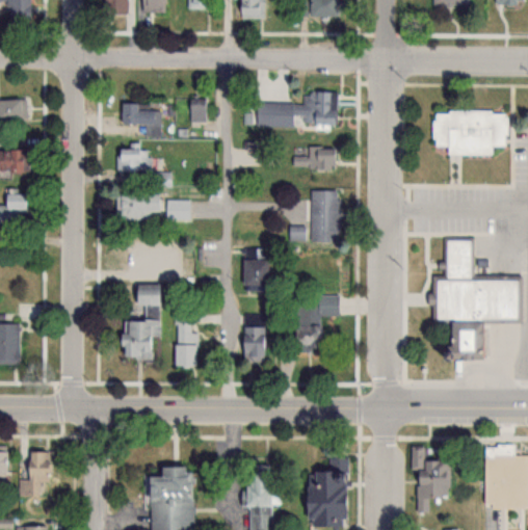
[(32,21),(31,0),(0,0),(0,3),(10,4),(10,21),(32,21)]
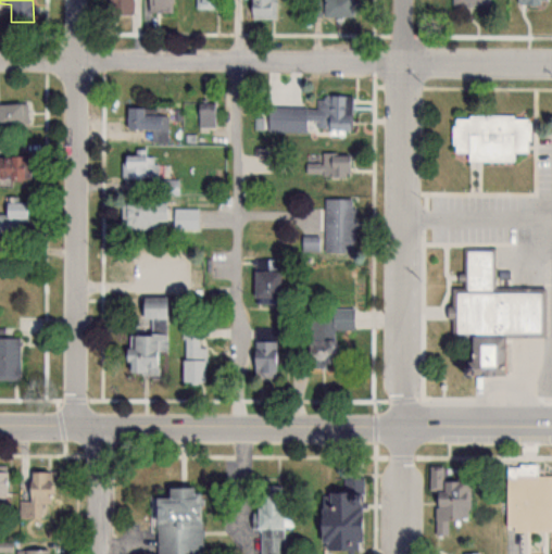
[(356,21),(355,0),(320,0),(321,21),(356,21)]
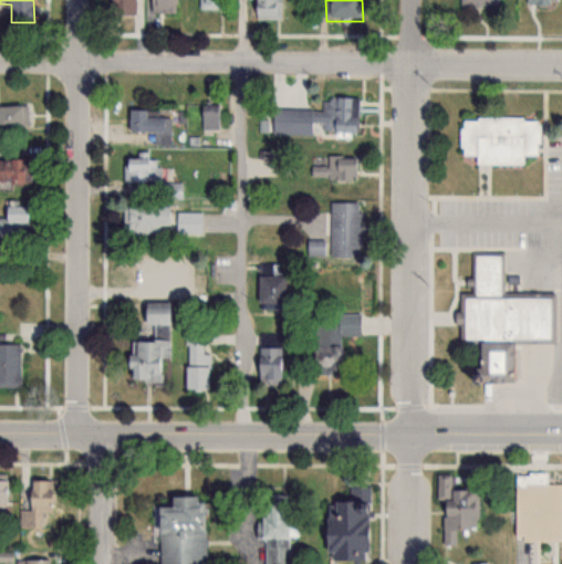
[(274,110),(274,122),(263,122),(263,135),(356,138),(357,100),(328,98),(328,112),(274,110)]
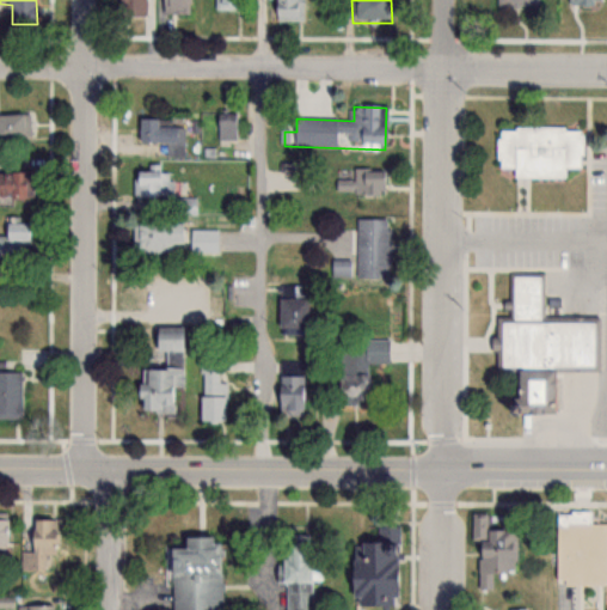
[(0,114),(0,139),(35,139),(35,115),(0,114)]
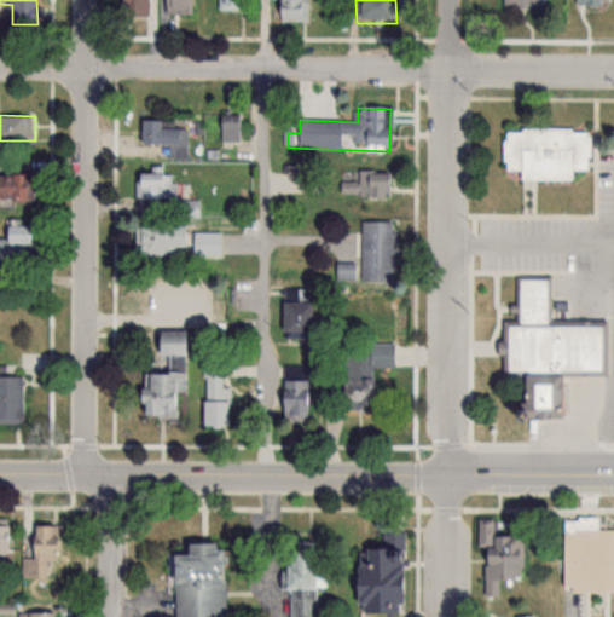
[(244,143),(244,116),(224,116),(224,143),(244,143)]
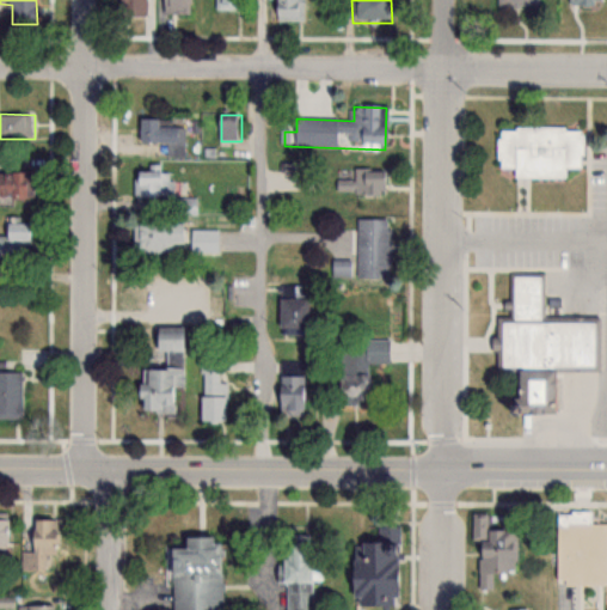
[(176,121),(141,121),(141,144),(186,144),(186,128),(176,128),(176,121)]
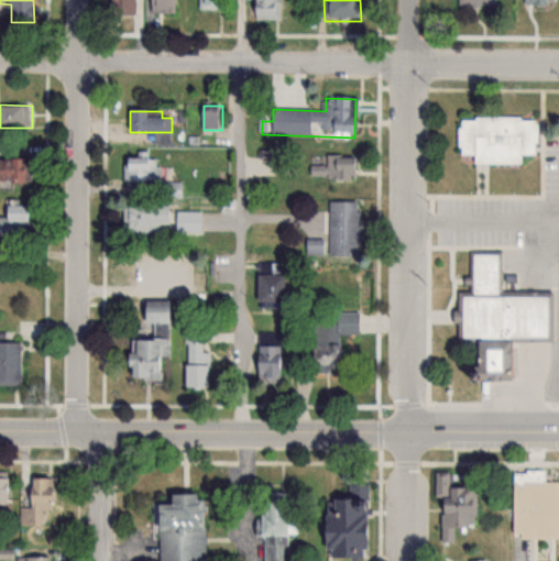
[(523,165),(523,155),(539,156),(539,119),(460,118),(460,155),(474,155),(474,164),(523,165)]
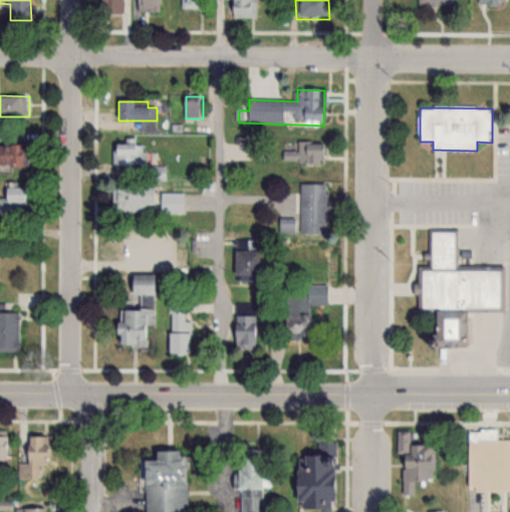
[(151,167),(151,143),(114,143),(114,167),(151,167)]
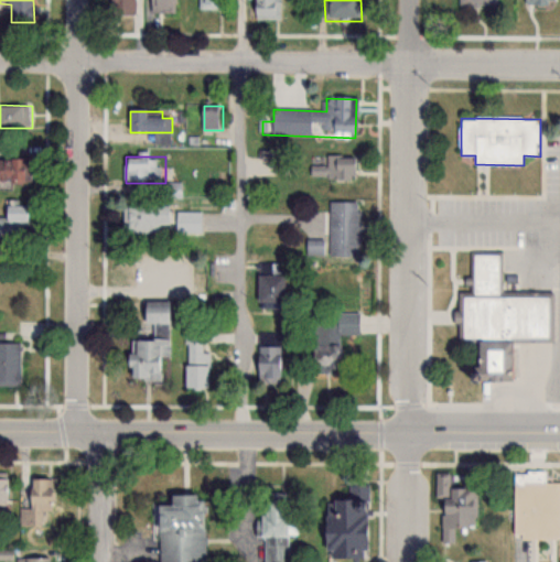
[(329,168),(313,168),(313,179),(357,179),(357,157),(329,157),(329,168)]
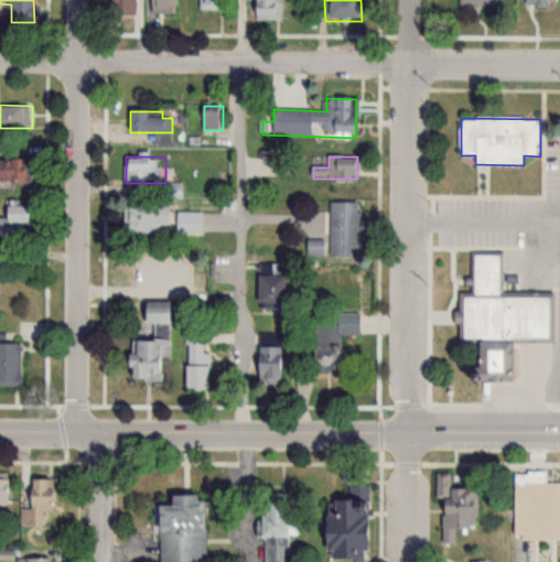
[(0,160),(0,184),(35,184),(35,160),(0,160)]
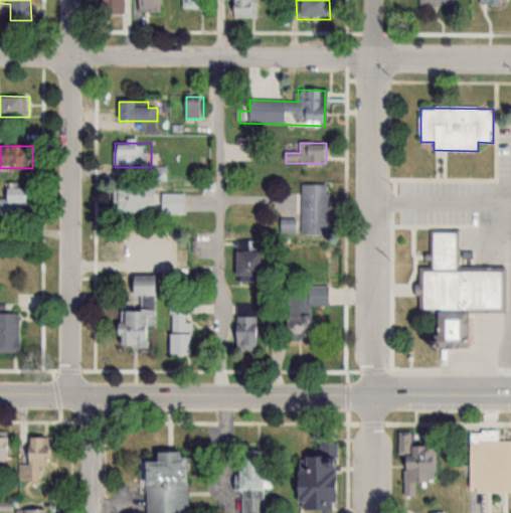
[(168,181),(168,169),(152,169),(152,181),(168,181)]
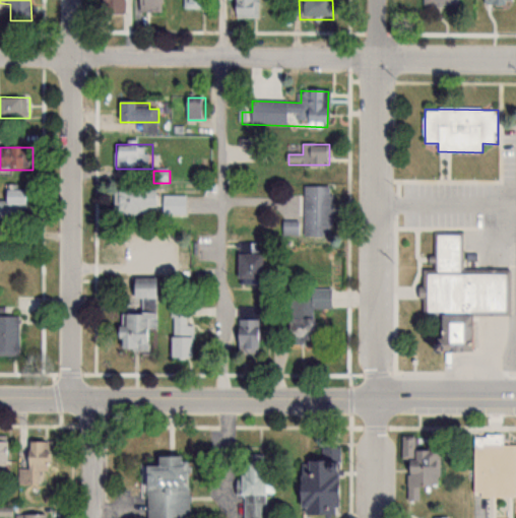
[(306,236),(333,236),(333,187),(306,187),(306,236)]
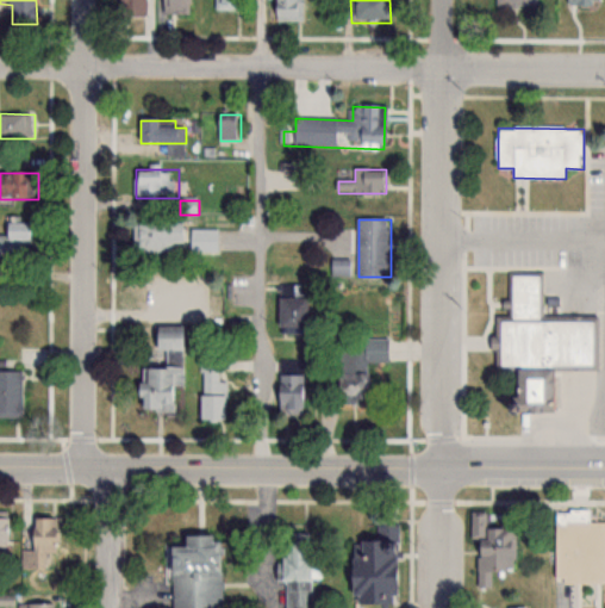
[(0,253),(36,254),(36,223),(8,223),(8,237),(0,236),(0,253)]
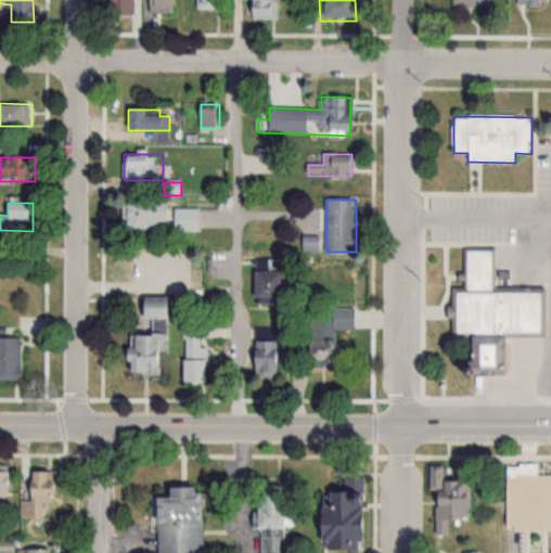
[(171,229),(171,203),(126,203),(126,229),(171,229)]
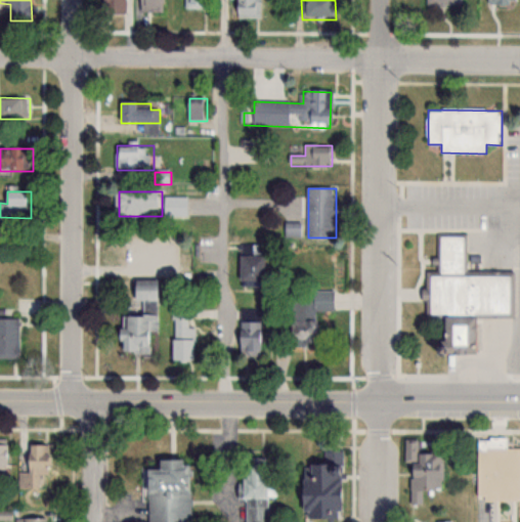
[(189,199),(167,199),(167,216),(189,216),(189,199)]
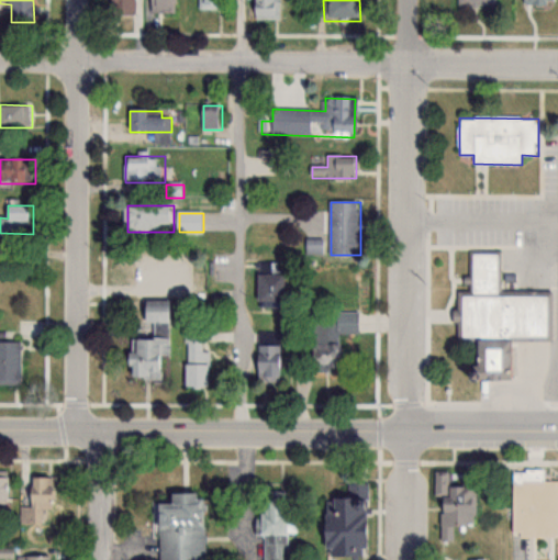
[(465,294),(476,294),(476,288),(470,288),(470,279),(476,279),(476,253),(508,253),(508,294),(557,294),(557,345),(519,345),(519,383),(483,383),(483,345),(465,345),(465,294)]
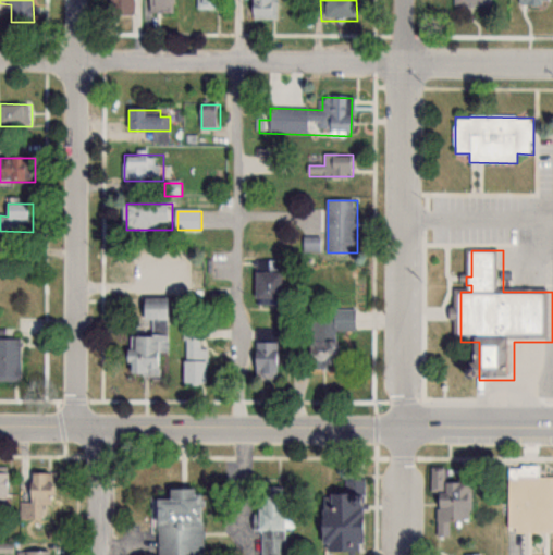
[(256,307),(282,307),(282,273),(256,273),(256,307)]
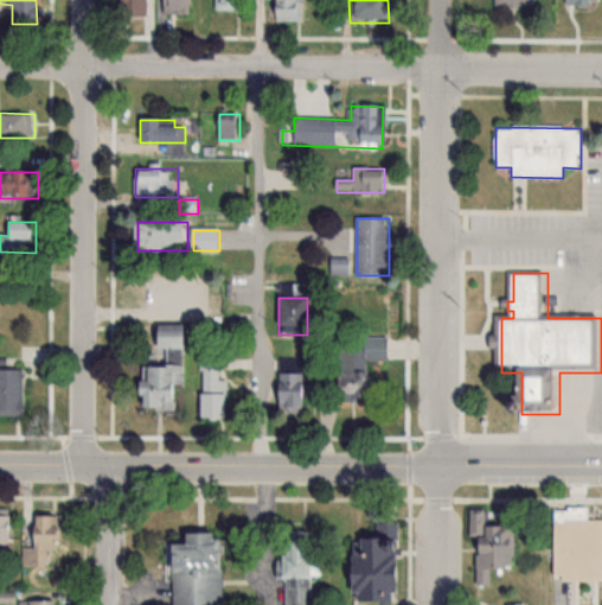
[(157,348),(181,348),(181,326),(157,326),(157,348)]
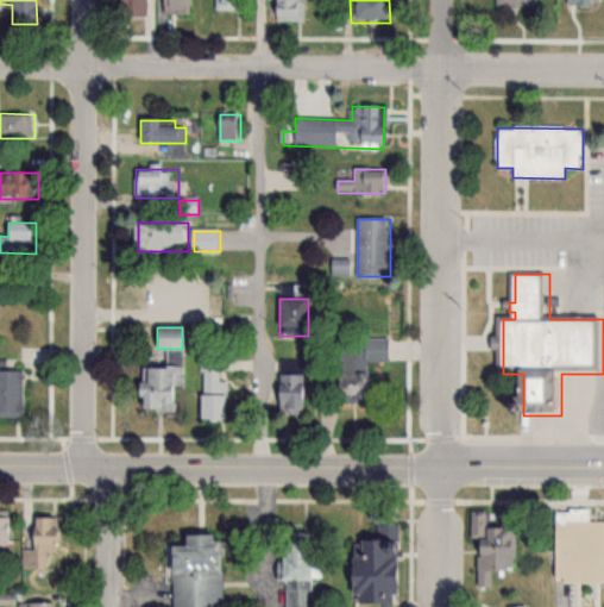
[(390,340),(340,339),(340,385),(369,385),(369,364),(390,364),(390,340)]
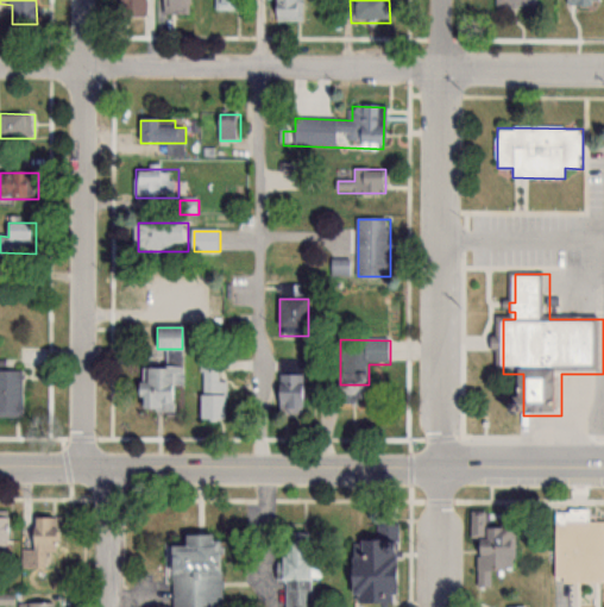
[(303,415),(303,364),(281,364),(281,415),(303,415)]
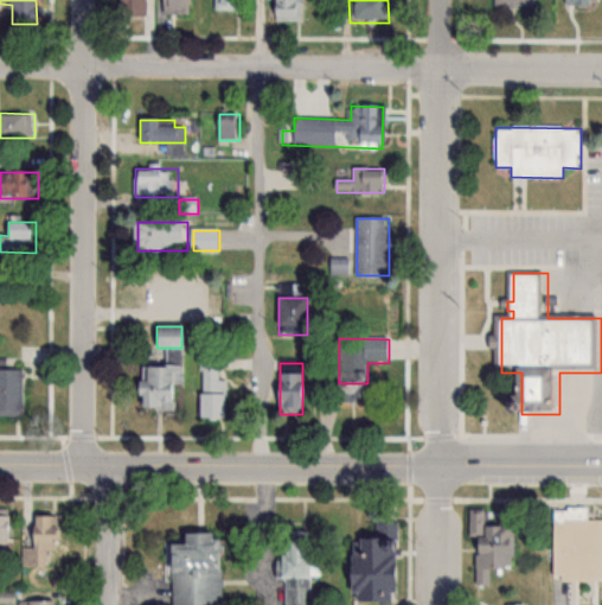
[(141,367),(140,409),(175,411),(177,367),(141,367)]
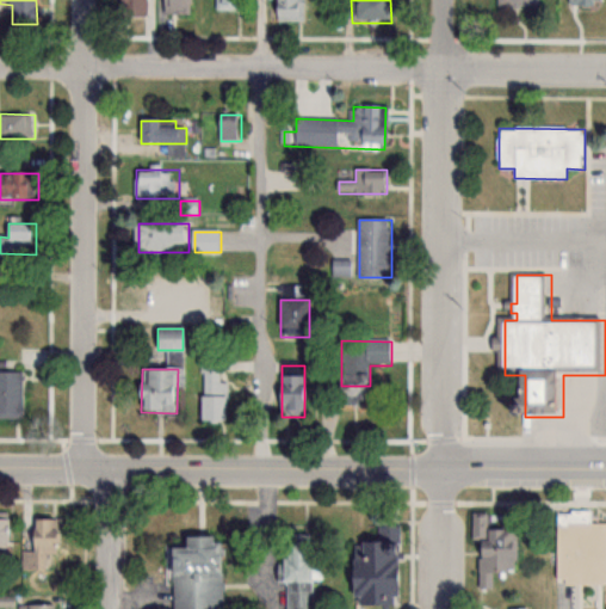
[(230,370),(203,370),(203,424),(230,424),(230,370)]
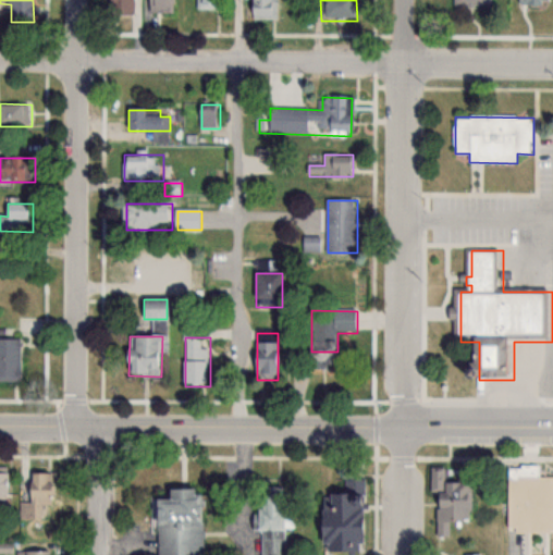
[(0,340),(0,382),(23,382),(23,341),(0,340)]
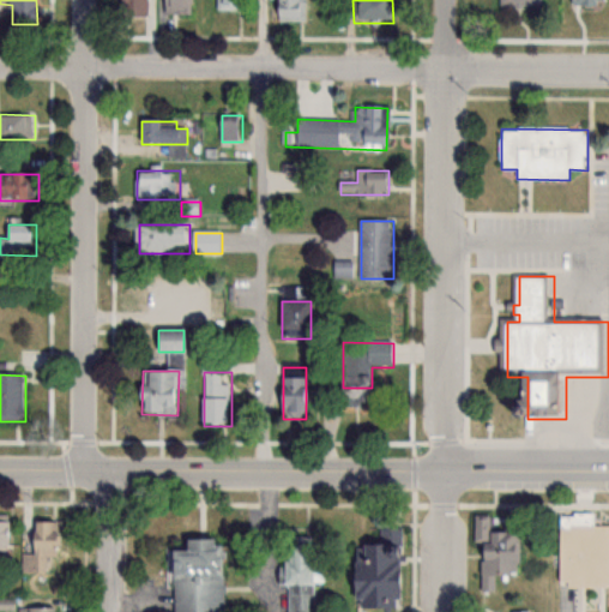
[(523,533),(493,533),(493,517),(481,517),(478,593),(501,593),(501,577),(522,577),(523,533)]
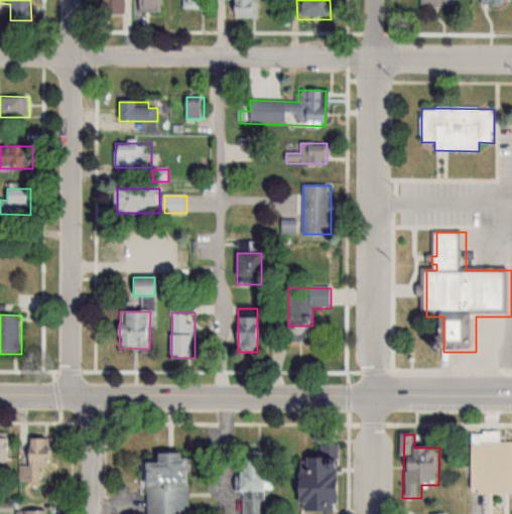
[(25,482),(50,483),(50,439),(25,439),(25,482)]
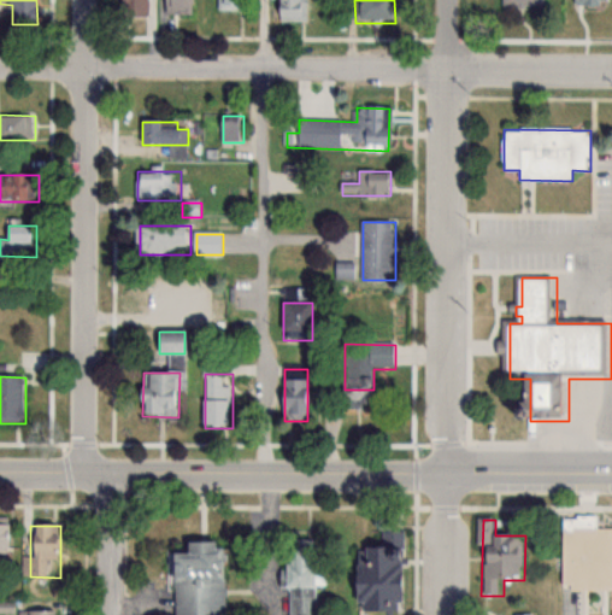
[(611,528),(563,528),(563,591),(611,590),(611,528)]
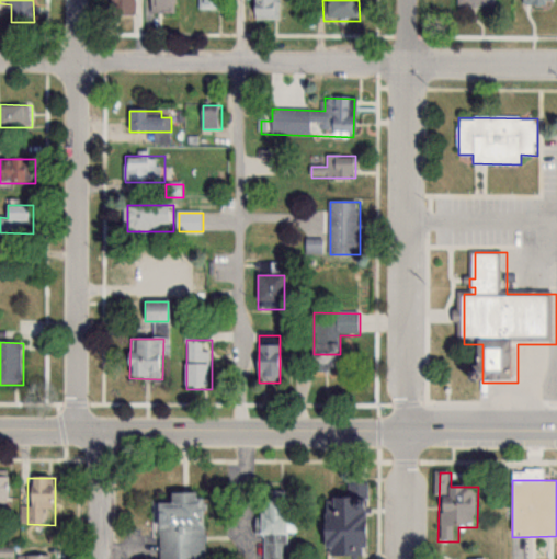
[(370,485),(349,483),(349,498),(327,497),(324,557),(366,558),(370,485)]
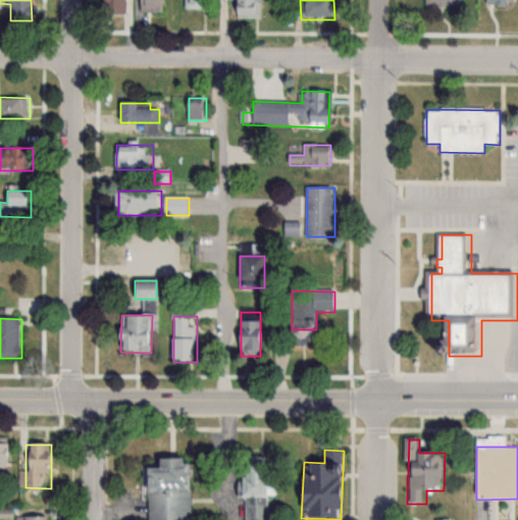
[(193,519),(193,459),(157,459),(157,468),(147,468),(146,519),(193,519)]
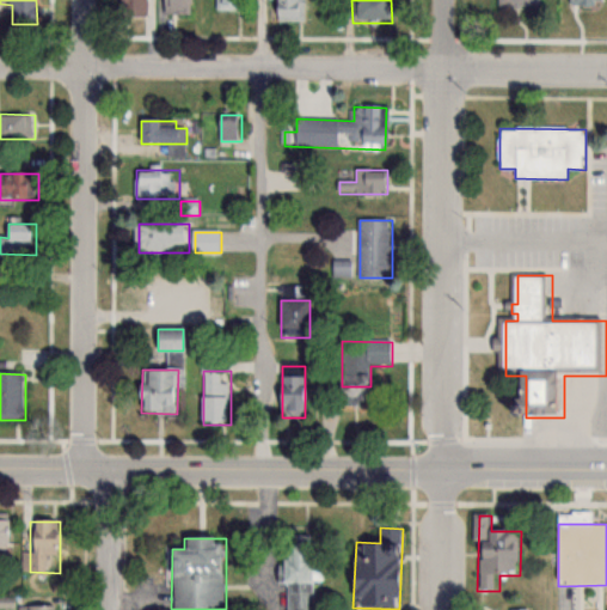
[(324,583),(324,544),(284,544),(284,585),(290,585),(289,609),(316,609),(317,583),(324,583)]
